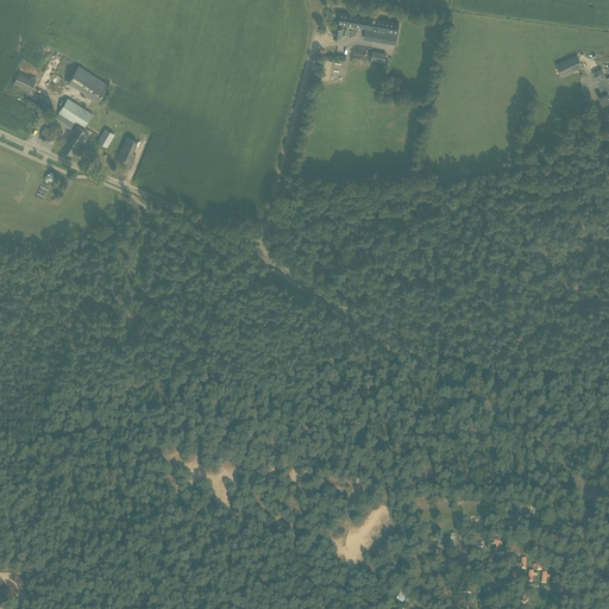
[(400,24),(340,13),(338,24),(339,24),(339,27),(336,27),(333,38),(340,39),(341,35),(345,35),(346,29),(343,29),(343,25),(371,30),(370,42),(396,45),(397,36),(388,33),(388,32),(397,35),(400,24)]
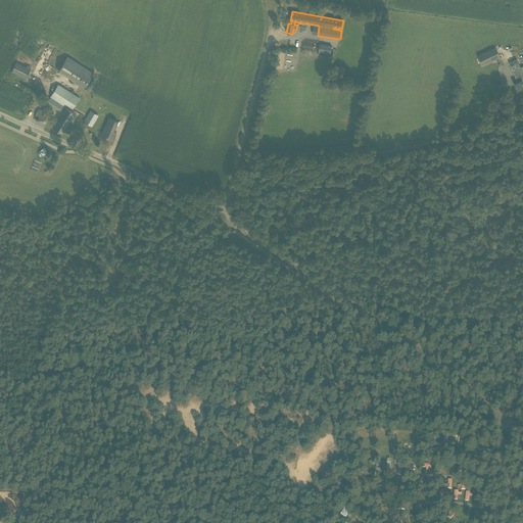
[(332,46),(320,44),(318,53),(330,55),(332,46)]
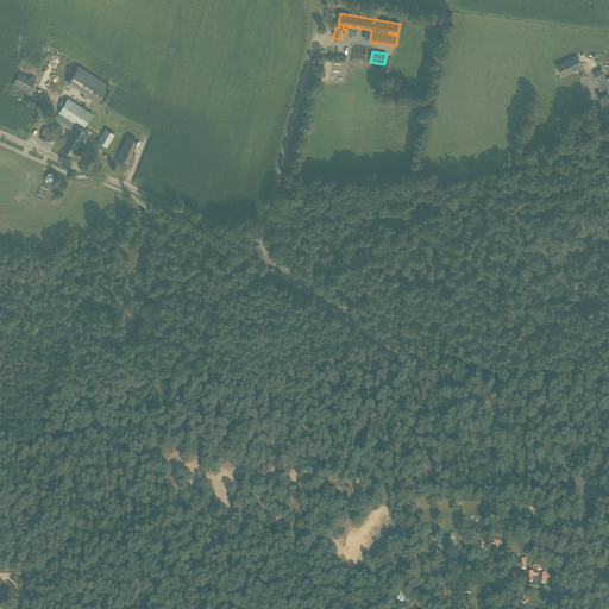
[(577,56),(556,66),(562,77),(583,68),(577,56)]
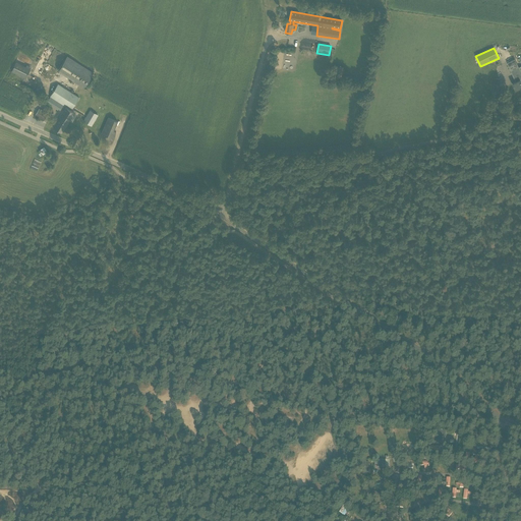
[(282,69),(284,53),(278,52),(275,68),(282,69)]
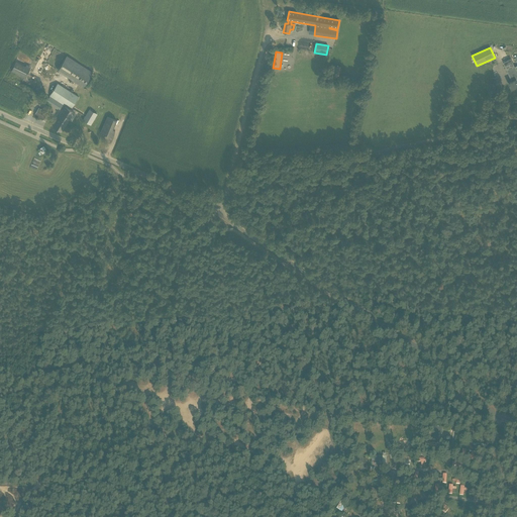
[(58,71),(83,87),(93,73),(67,56),(58,71)]
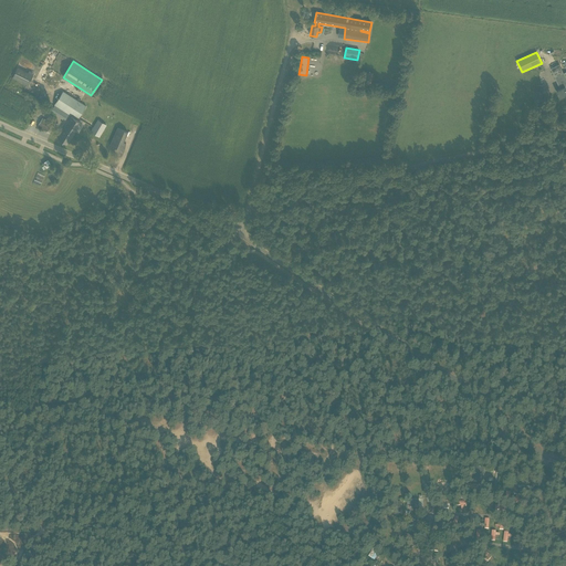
[(565,81),(565,71),(563,73),(558,64),(551,67),(559,88),(556,90),(559,97),(565,94),(565,88),(565,87),(565,86),(565,83),(565,82),(565,81)]
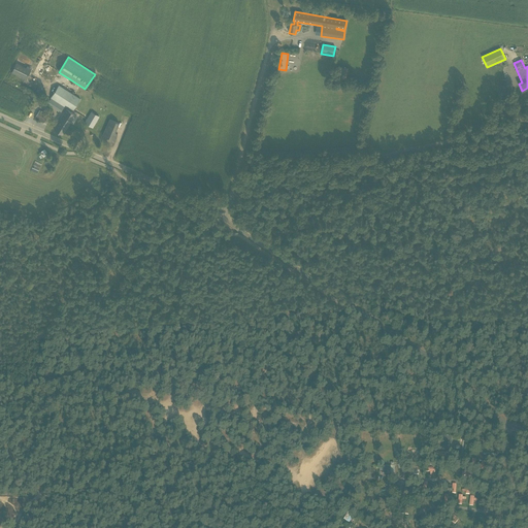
[(26,79),(31,70),(17,63),(11,72),(26,79)]
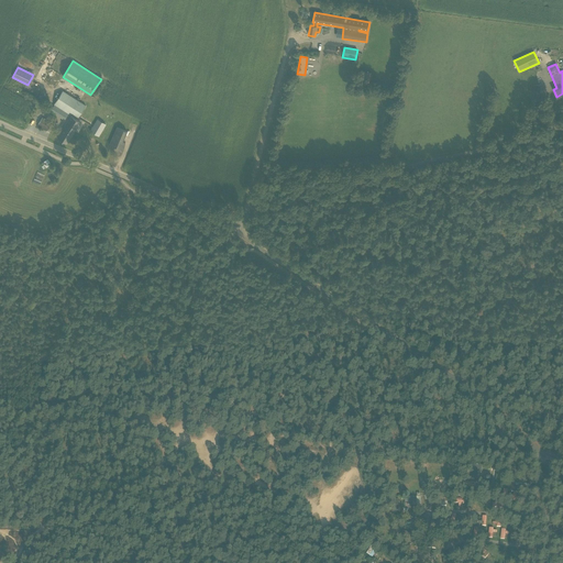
[(361,70),(360,81),(370,83),(371,72),(361,70)]
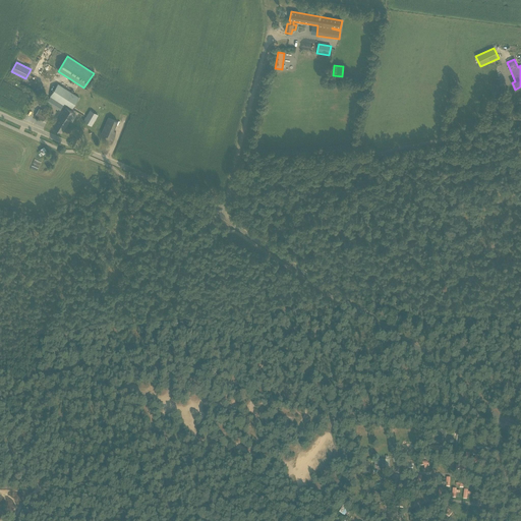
[(64,104),(72,109),(79,98),(58,84),(50,97),(63,105),(64,104)]
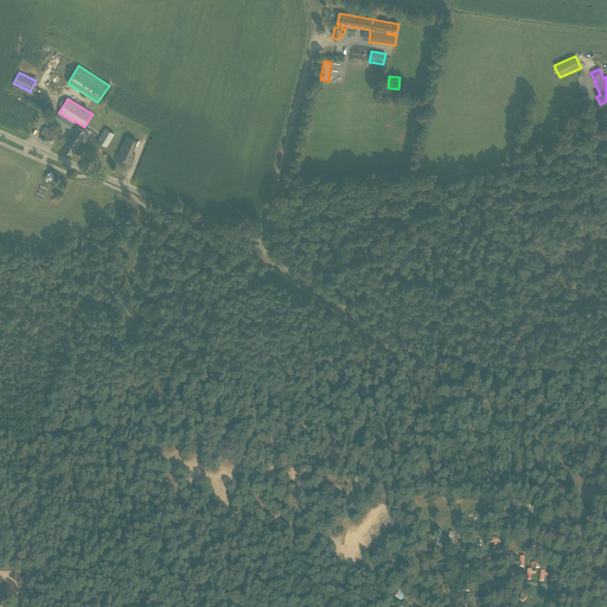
[(87,132),(76,126),(62,148),(71,155),(87,132)]
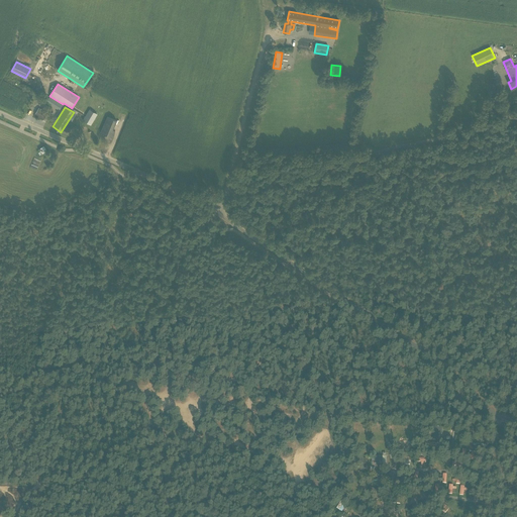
[(38,108),(34,114),(42,120),(47,113),(38,108)]
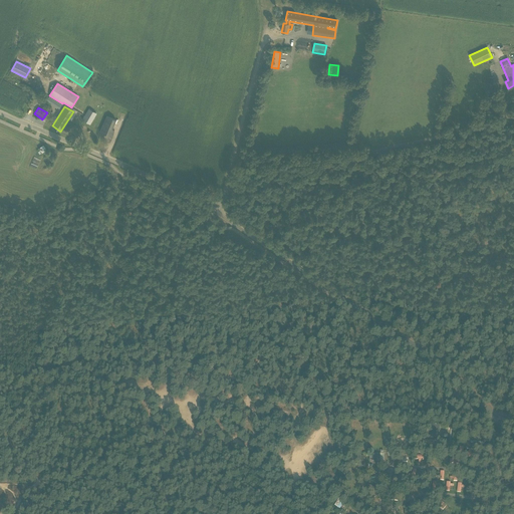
[(97,113),(95,113),(88,108),(82,119),(90,124),(97,113)]
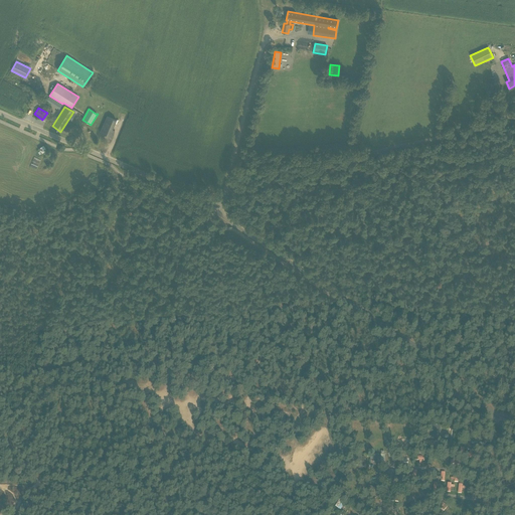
[(100,132),(106,135),(112,137),(114,131),(113,130),(117,121),(107,116),(100,132)]
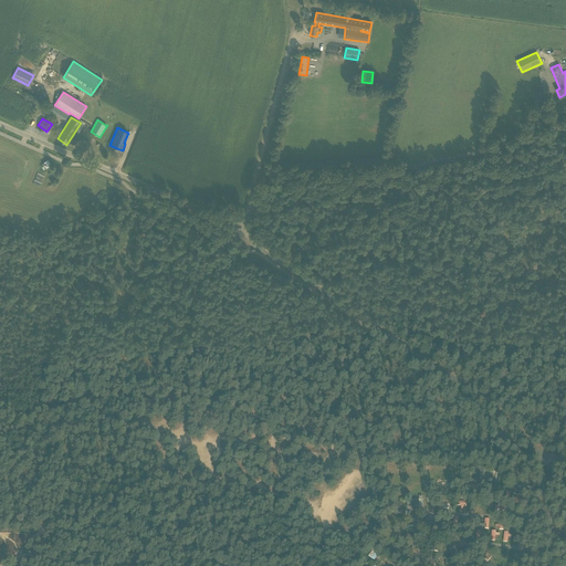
[(41,187),(45,176),(38,173),(33,182),(41,187)]
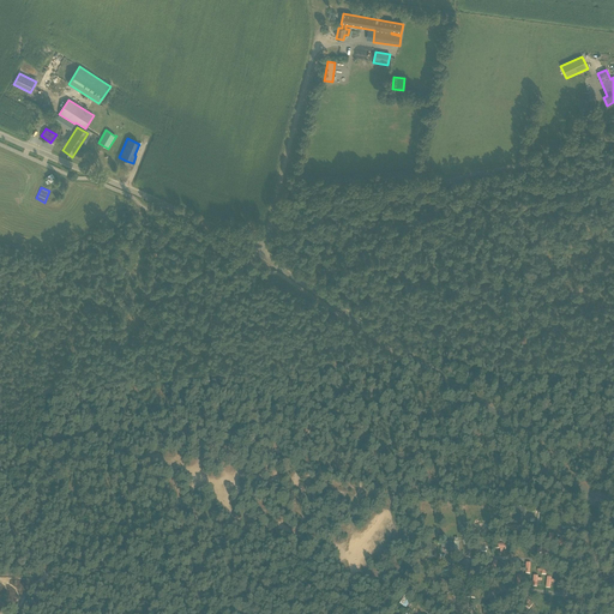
[(431,503),(421,501),(421,507),(427,507),(427,512),(431,512),(431,503)]
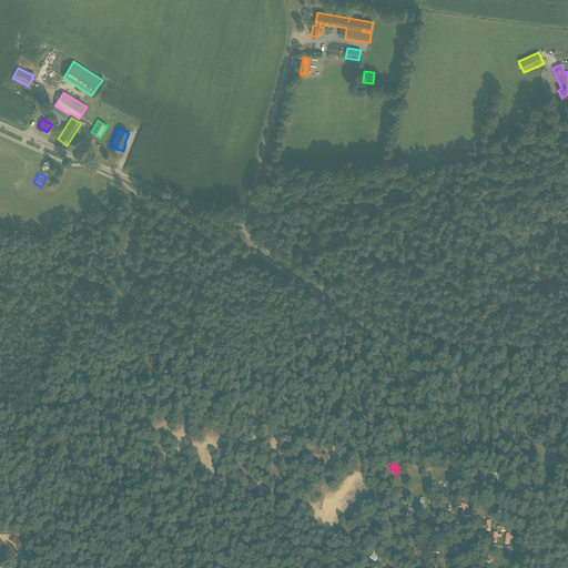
[(486,484),(486,468),(473,468),(473,484),(486,484)]
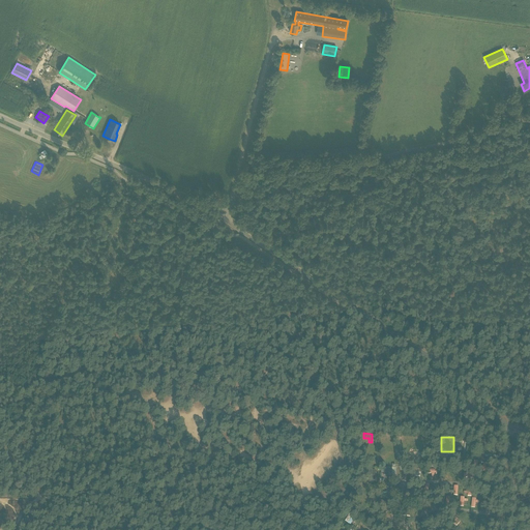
[(384,468),(384,476),(396,475),(395,467),(384,468)]
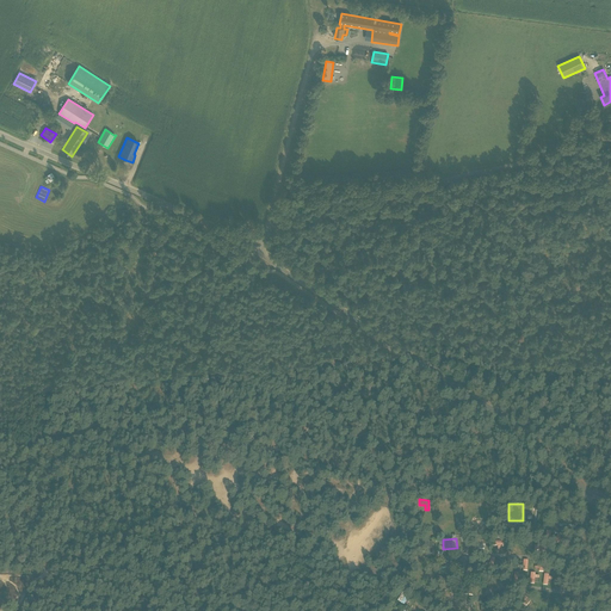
[(535,578),(539,579),(539,575),(536,575),(536,573),(530,573),(530,584),(535,584),(535,578)]
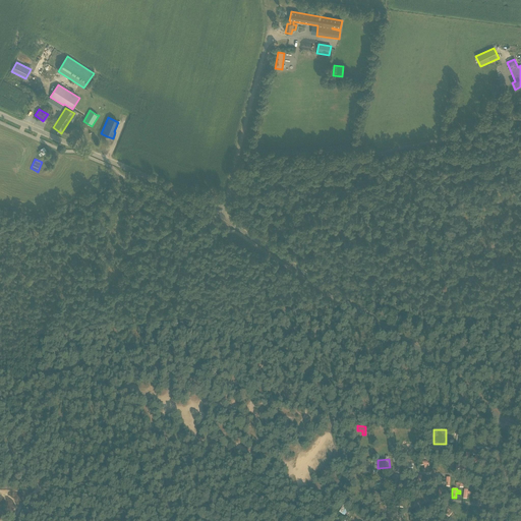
[(467,500),(468,497),(471,497),(471,493),(468,491),(469,490),(464,489),(463,499),(467,500)]
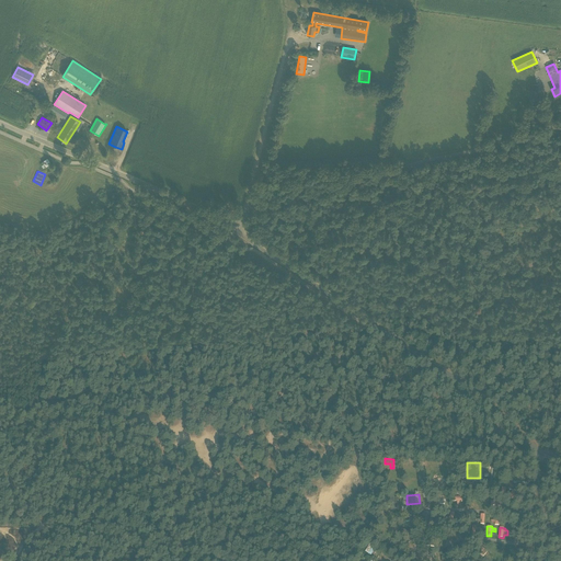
[(369,544),(365,552),(373,556),(376,547),(369,544)]
